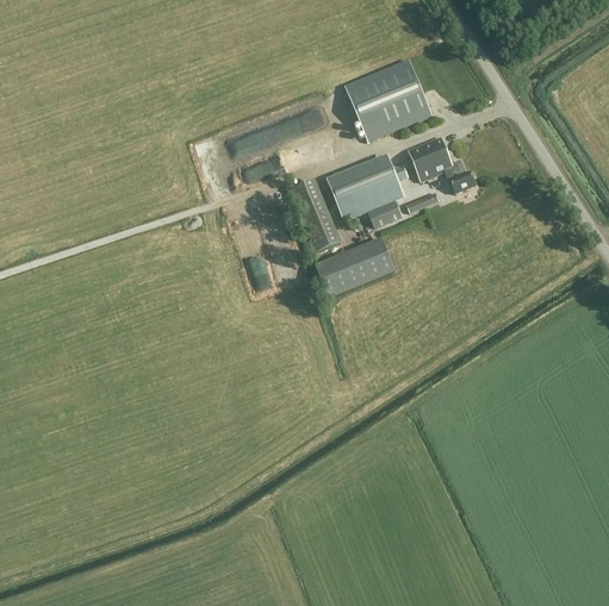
[(433,113),(409,58),(345,86),(368,141),(433,113)]
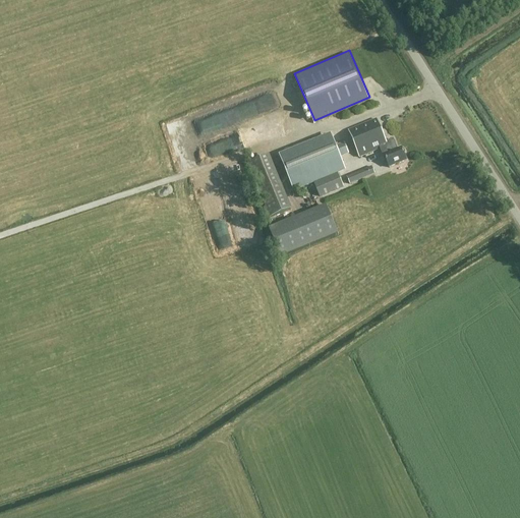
[(386,139),(376,116),(348,128),(358,155),(380,146),(383,153),(384,153),(389,165),(406,158),(400,145),(396,146),(393,136),(386,139)]
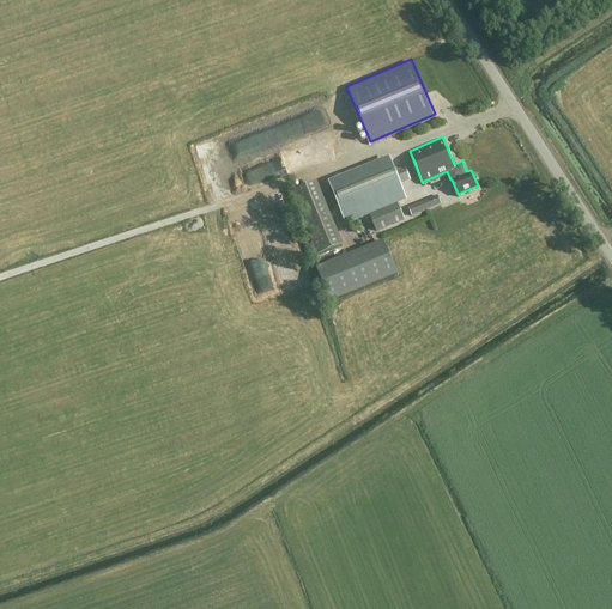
[(310,145),(301,150),(303,157),(314,152),(310,145)]
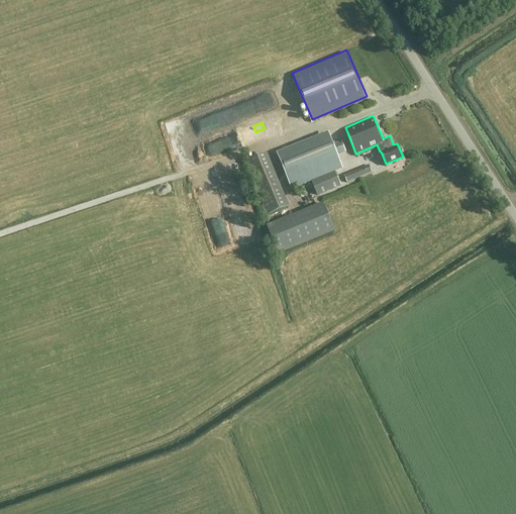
[(236,141),(244,138),(240,126),(231,128),(236,141)]
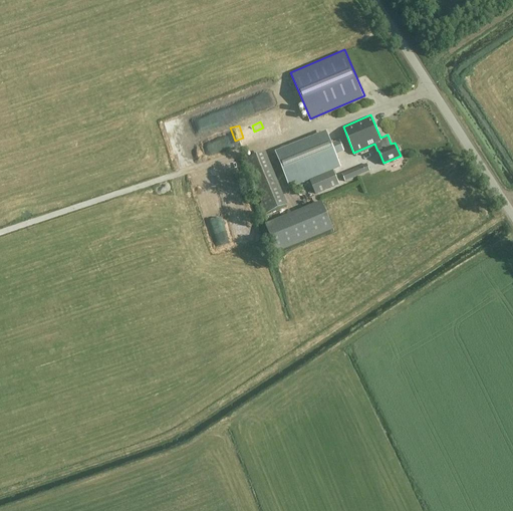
[(172,135),(178,153),(193,148),(186,130),(172,135)]
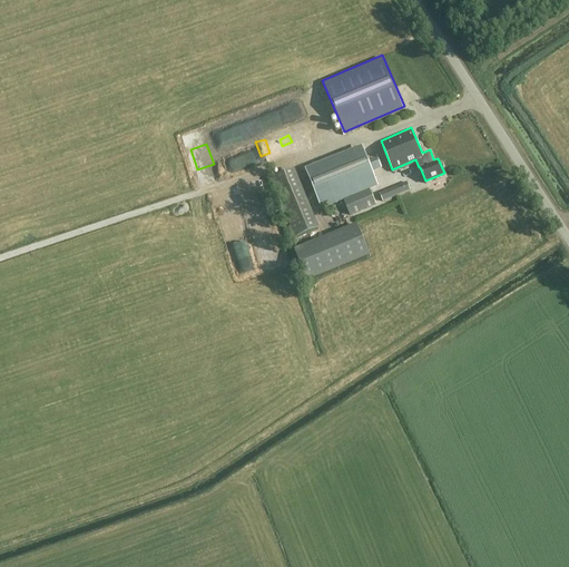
[(321,207),(343,197),(369,186),(369,187),(376,184),(371,169),(381,166),(376,154),(366,157),(361,144),(327,157),(326,154),(317,157),(319,160),(304,167),(321,207)]
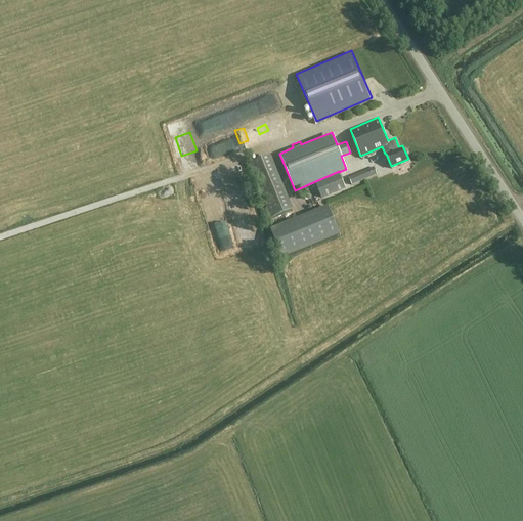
[(292,208),(270,154),(248,163),(269,217),(292,208)]
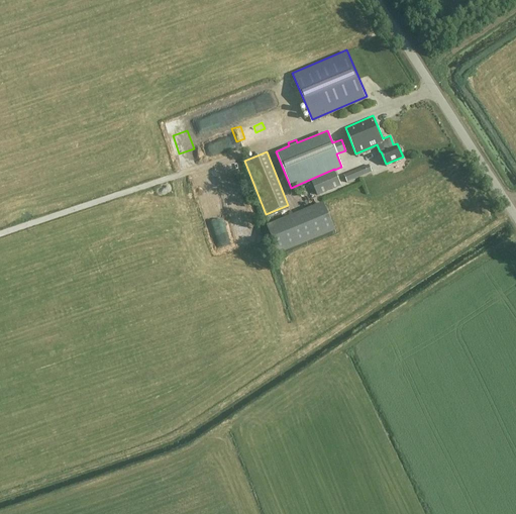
[(372,170),(369,162),(344,172),(347,180),(372,170)]
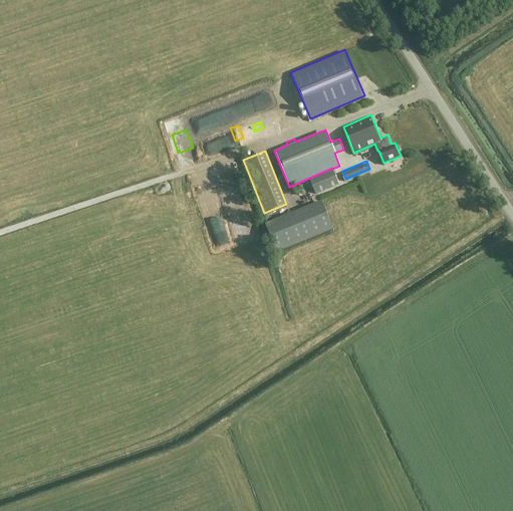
[(223,166),(217,169),(220,175),(226,171),(223,166)]
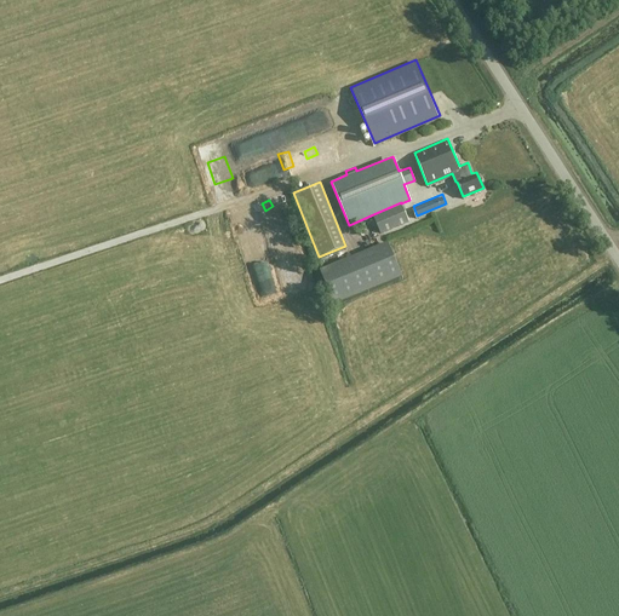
[(401,203),(401,202),(373,214),(380,231),(408,219),(401,203)]
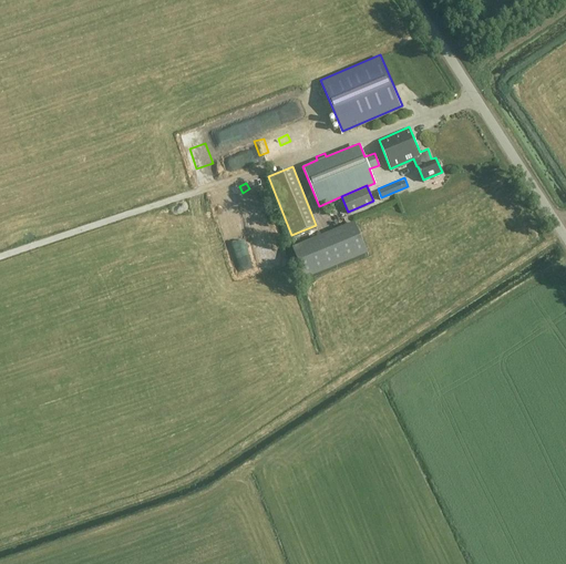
[(339,206),(329,212),(336,223),(345,217),(339,206)]
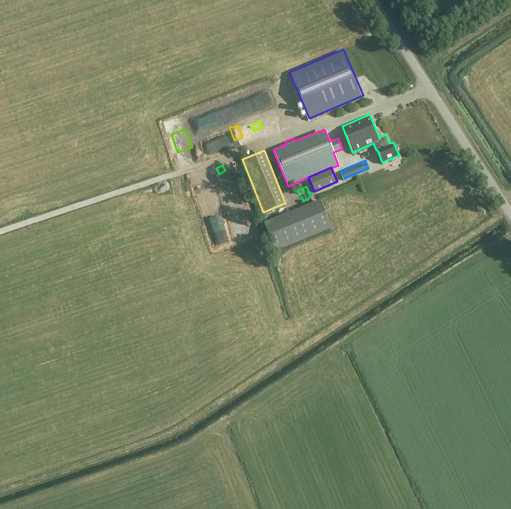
[(331,228),(319,198),(263,222),(275,251),(331,228)]
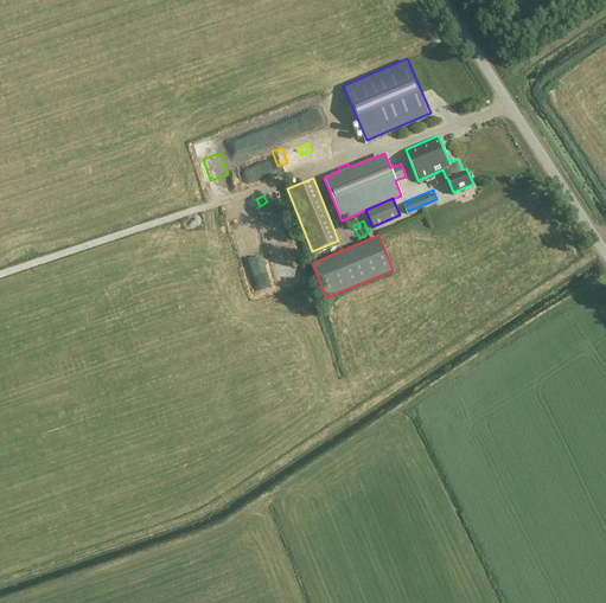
[(291,282),(299,277),(292,264),(284,269),(291,282)]
